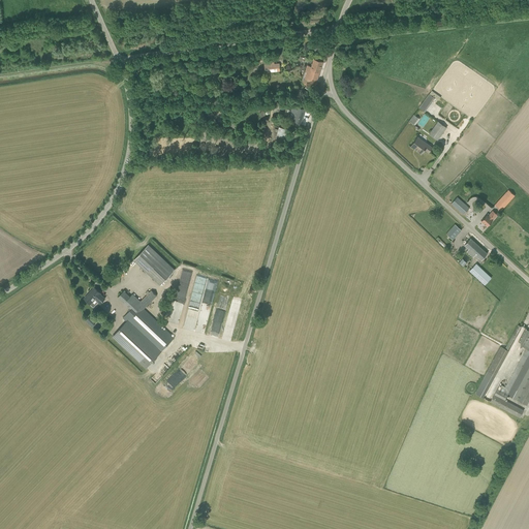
[(315,87),(316,82),(322,61),(314,59),(311,66),(308,65),(306,71),(306,72),(304,80),(303,80),(302,83),(315,87)]
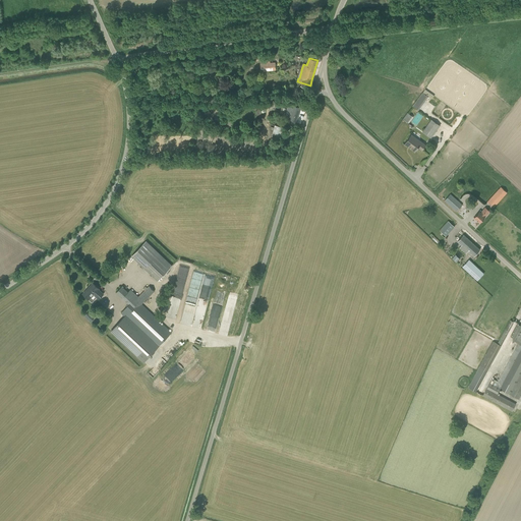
[(261,71),(276,70),(275,63),(259,64),(261,71)]
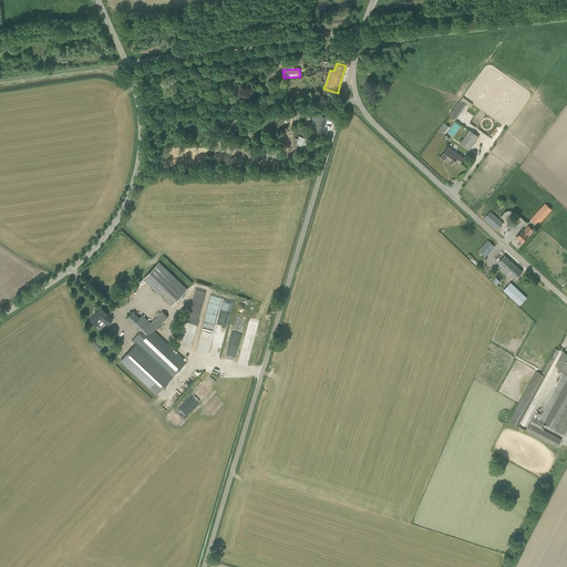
[(455,120),(466,105),(460,101),(449,115),(455,120)]
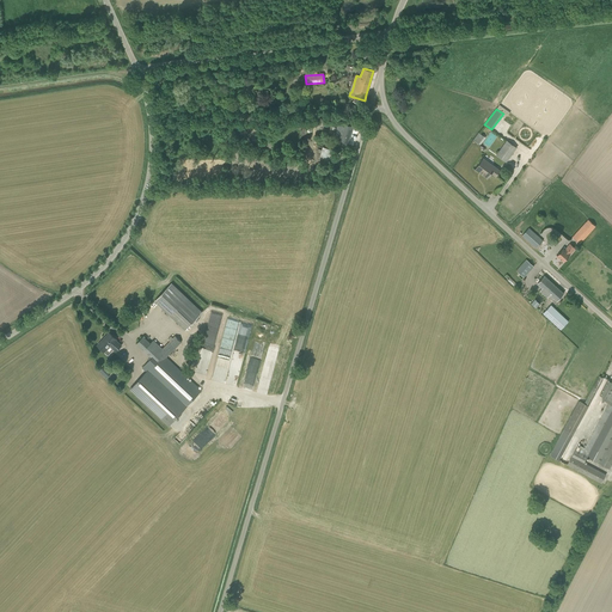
[(338,121),(338,122),(335,135),(340,136),(337,144),(348,146),(354,126),(338,121)]
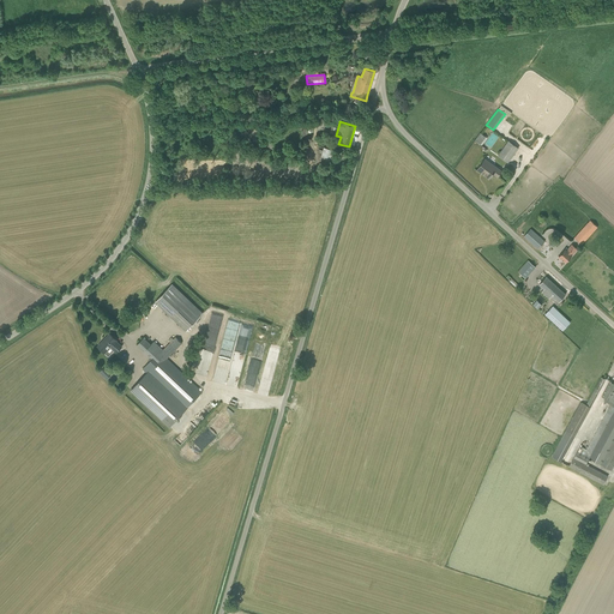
[(481,133),(475,140),(480,144),(486,137),(481,133)]
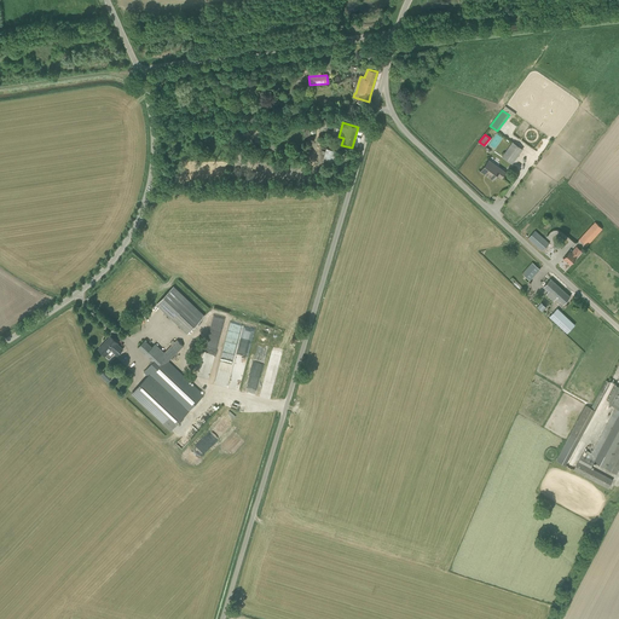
[(522,149),(513,142),(502,156),(512,163),(522,149)]
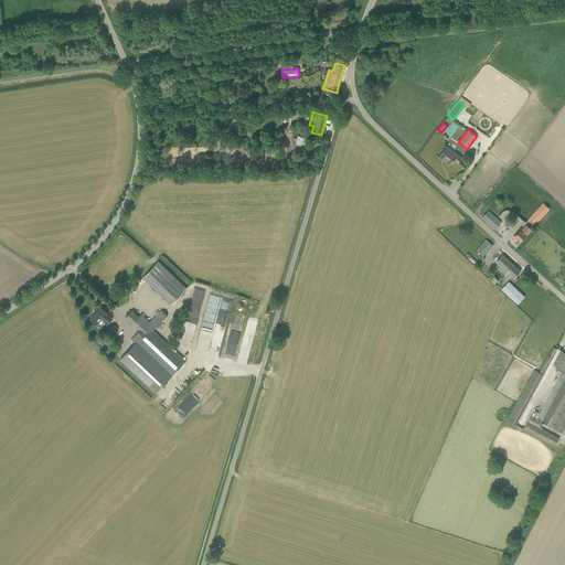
[(306,152),(309,138),(298,136),(295,149),(306,152)]
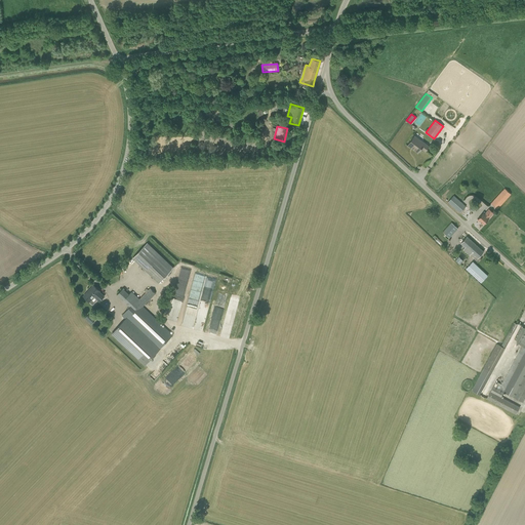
[(413,149),(418,153),(421,148),(426,151),(429,147),(414,135),(408,144),(414,148),(413,149)]
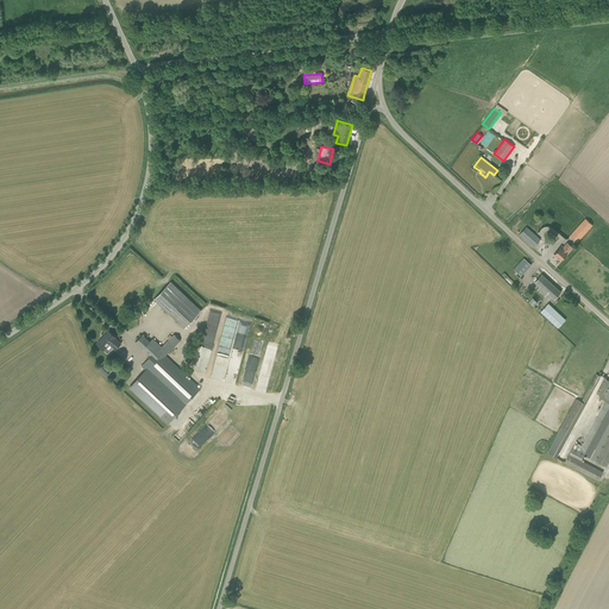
[(570,236),(570,237),(577,243),(592,225),(585,219),(570,236)]
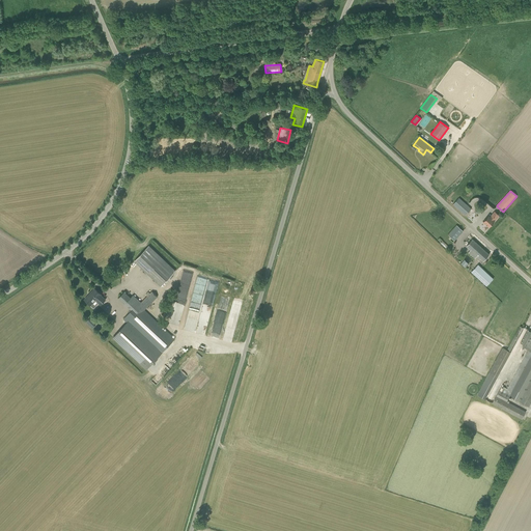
[(458,198),(453,204),(466,216),(471,208),(458,198)]
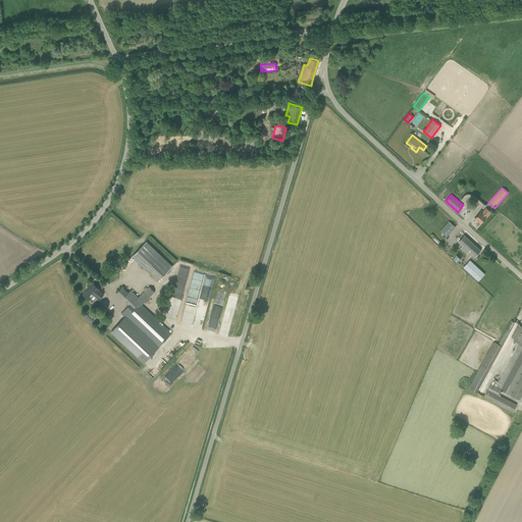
[(475,218),(480,223),(486,217),(490,212),(486,208),(481,213),(480,212),(475,218)]
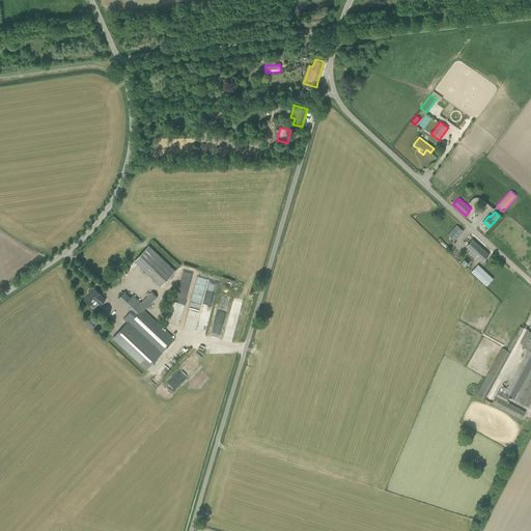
[(454,241),(463,231),(456,225),(448,234),(454,241)]
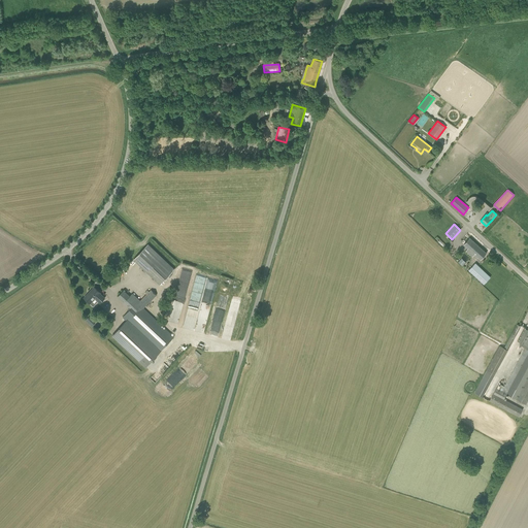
[(469,238),(464,244),(468,249),(466,251),(472,257),(474,254),(481,260),(487,253),(469,238)]
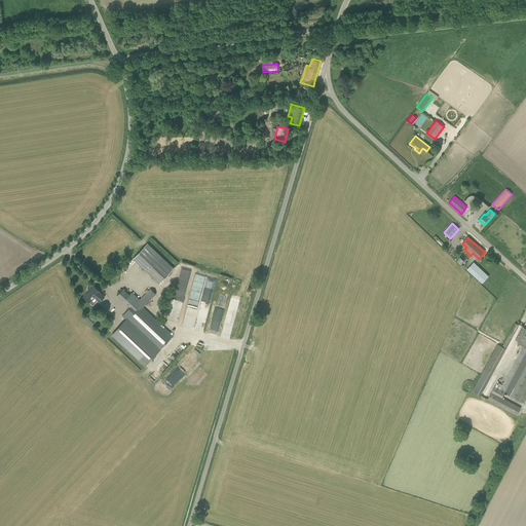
[(134,258),(159,283),(174,268),(147,243),(134,258)]
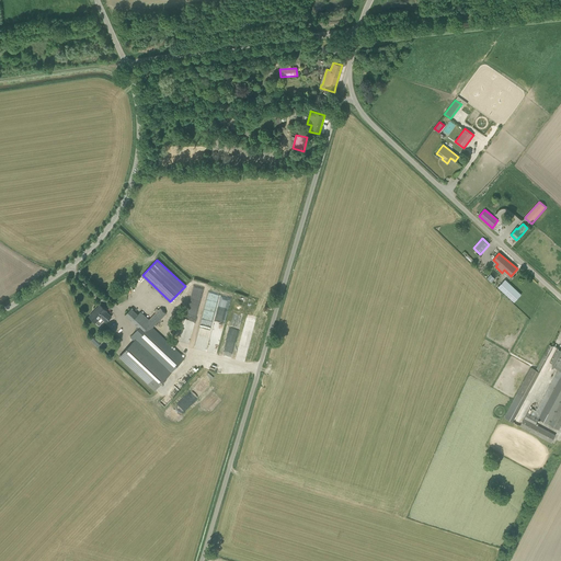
[(521,295),(507,283),(504,279),(499,287),(514,301),(521,295)]
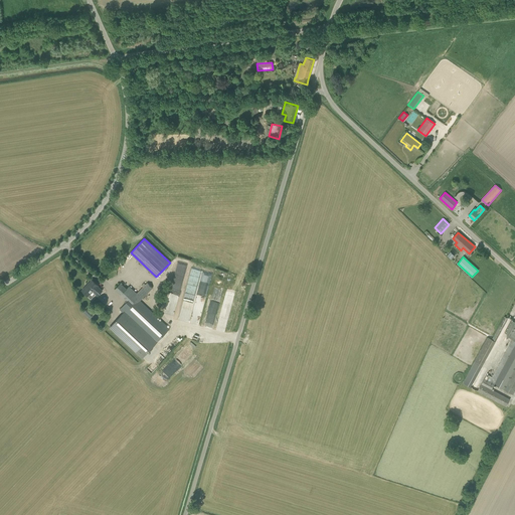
[(175,276),(183,277),(185,266),(178,264),(175,276)]
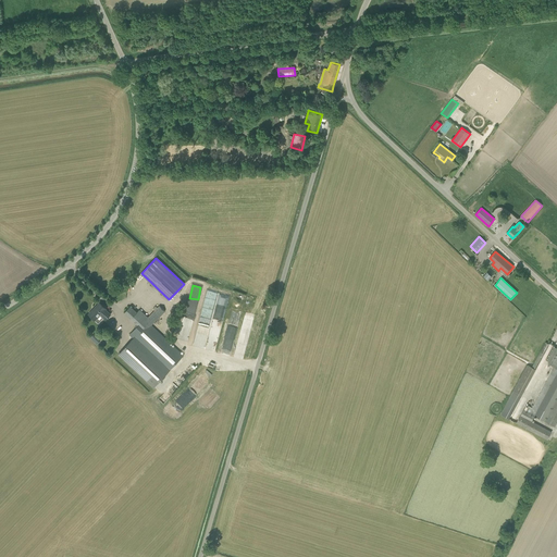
[(110,314),(108,311),(106,309),(99,302),(88,314),(95,320),(100,314),(106,320),(110,314)]
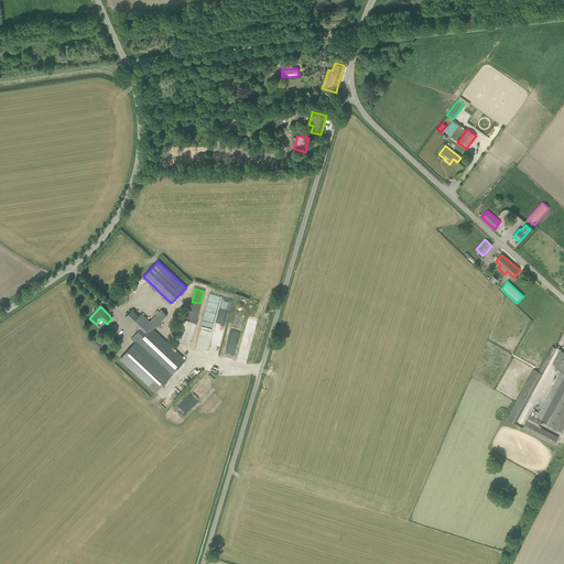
[(153,329),(166,316),(167,315),(162,310),(150,321),(142,313),(139,316),(132,310),(127,316),(140,329),(131,338),(136,342),(171,376),(185,360),(153,329)]
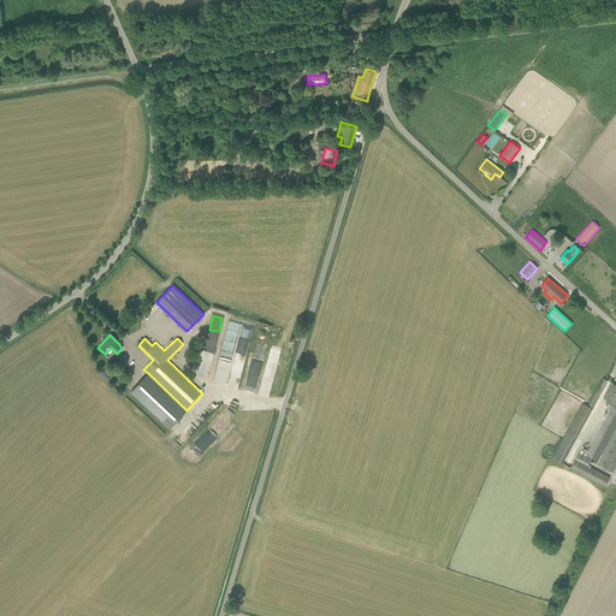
[(107,381),(110,378),(102,371),(100,373),(107,381)]
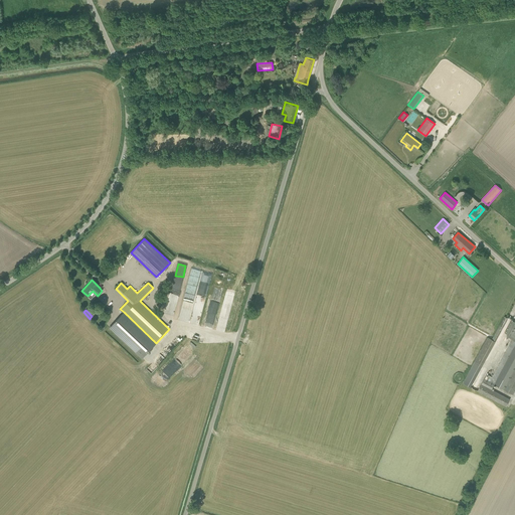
[(156,343),(124,312),(110,328),(142,358),(156,343)]
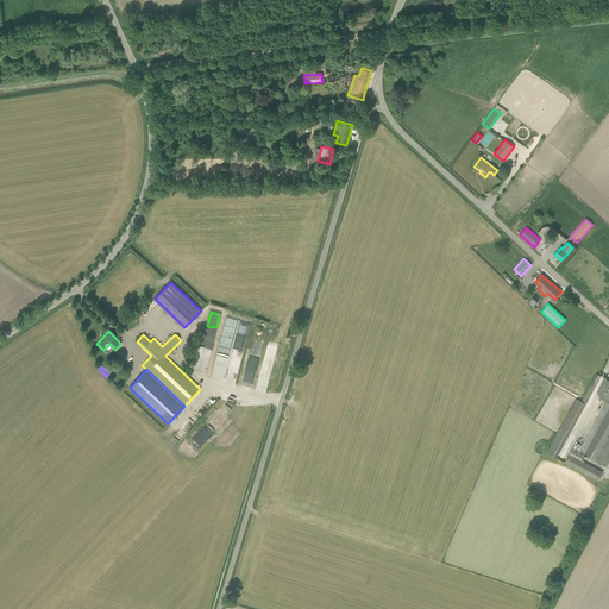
[(588,400),(601,376),(597,375),(584,397),(588,400)]
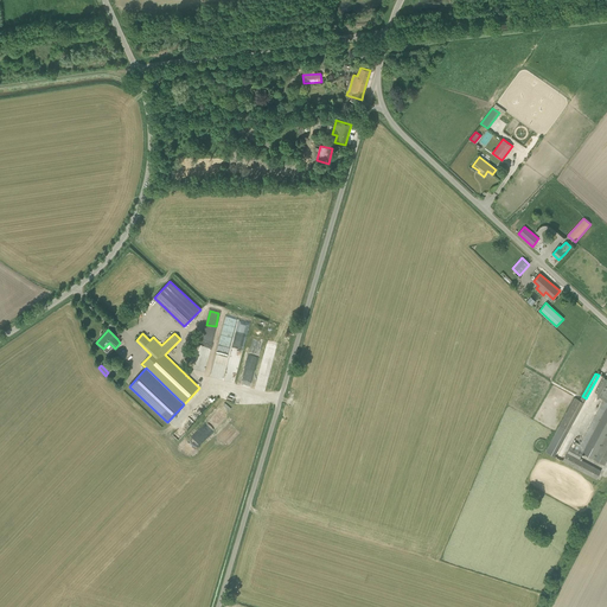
[(574,441),(567,453),(580,459),(582,453),(606,407),(606,379),(602,377),(595,393),(598,394),(596,396),(604,400),(580,445),(574,441)]
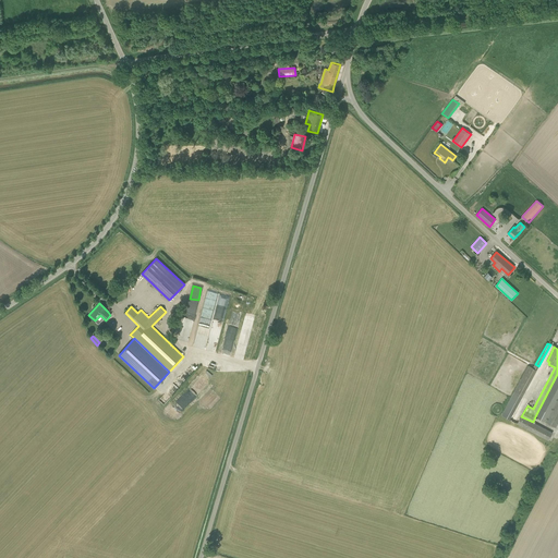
[(522,397),(536,370),(529,366),(514,392),(522,397)]
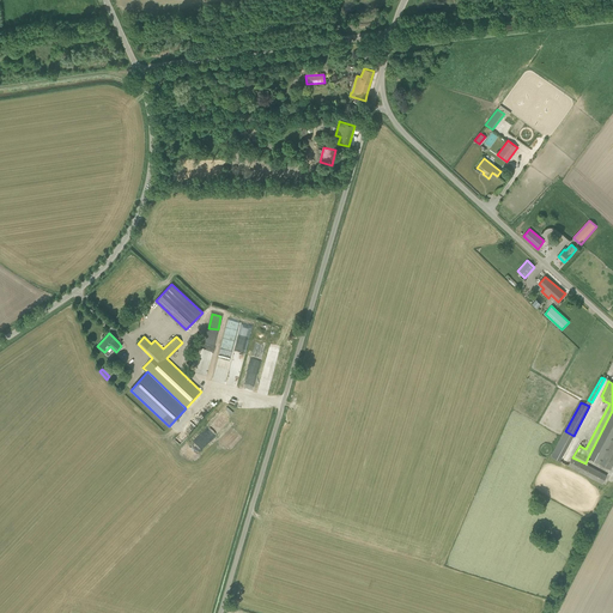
[(612,438),(612,411),(588,457),(600,463),(612,438)]
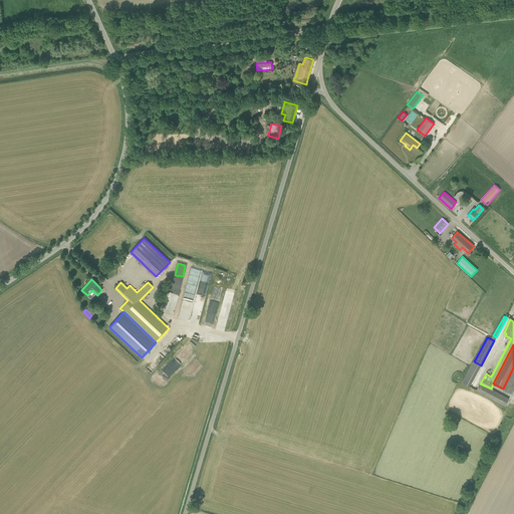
[(513,367),(503,389),(512,394),(513,389),(513,367)]
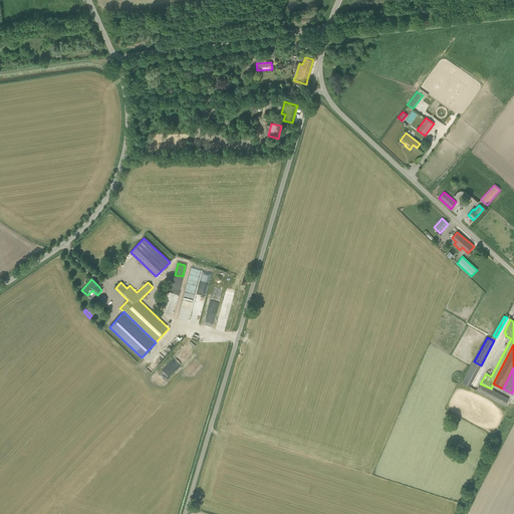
[(509,399),(491,389),(480,383),(477,391),(505,406),(509,399)]
